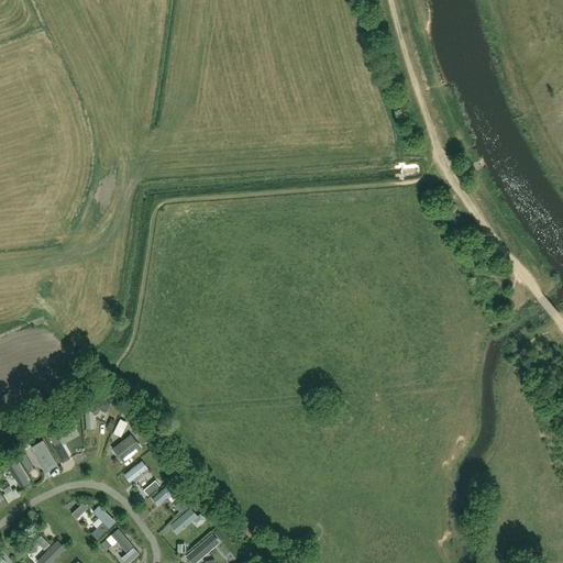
[(91,406),(92,415),(96,415),(98,414),(100,409),(106,411),(111,400),(100,395),(95,406),(91,406)]
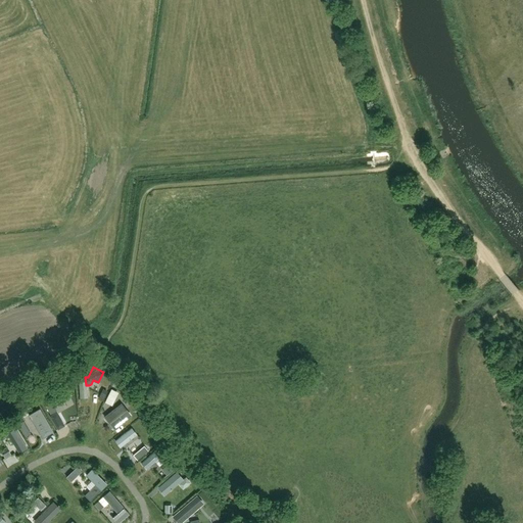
[(68,396),(65,390),(43,403),(50,415),(56,411),(53,406),(68,396)]
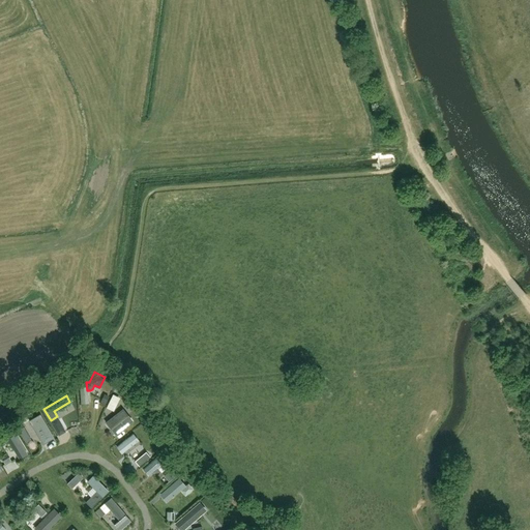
[(113,395),(106,409),(114,413),(120,399),(113,395)]
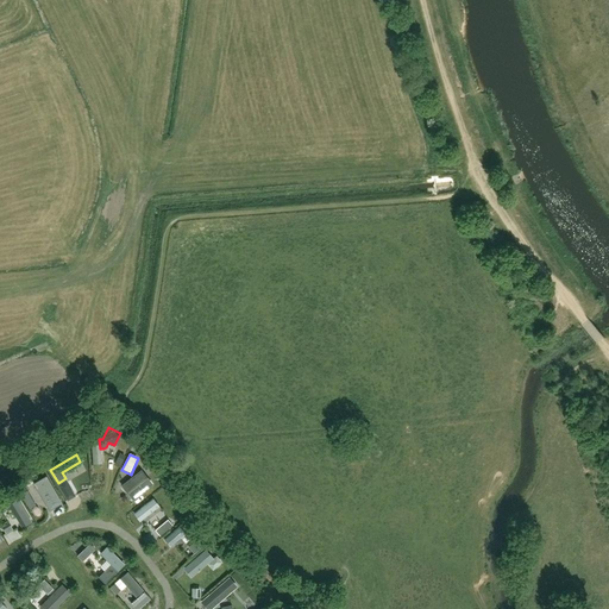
[(121,485),(132,498),(151,483),(140,470),(121,485)]
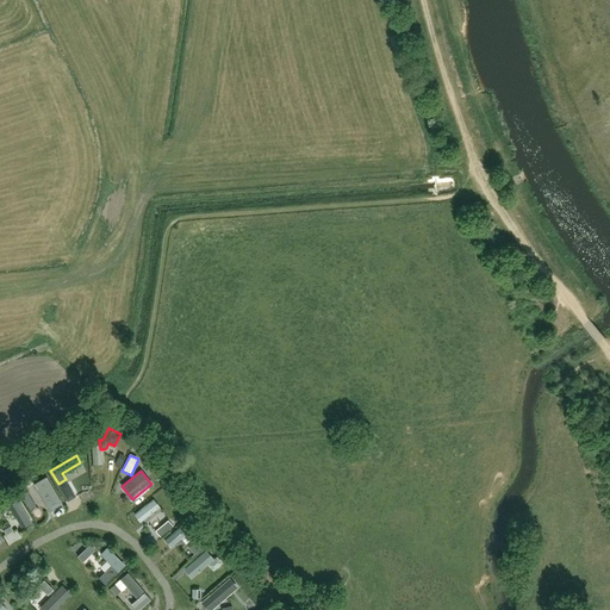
[(33,484),(49,511),(63,504),(47,475),(33,484)]
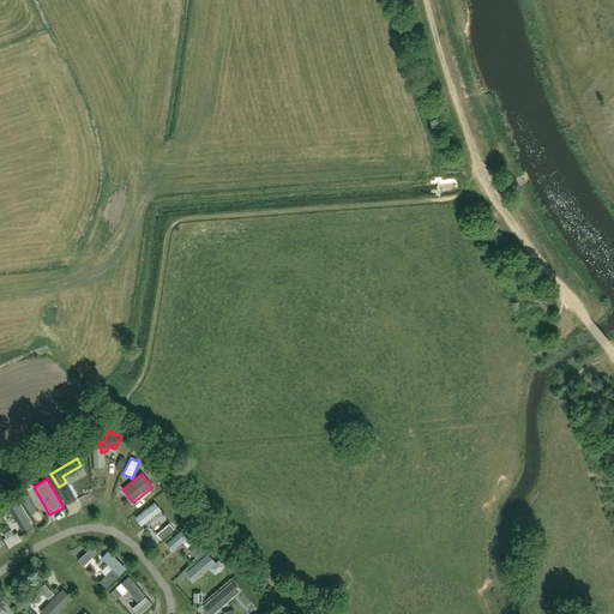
[(67,486),(58,491),(67,506),(77,501),(67,486)]
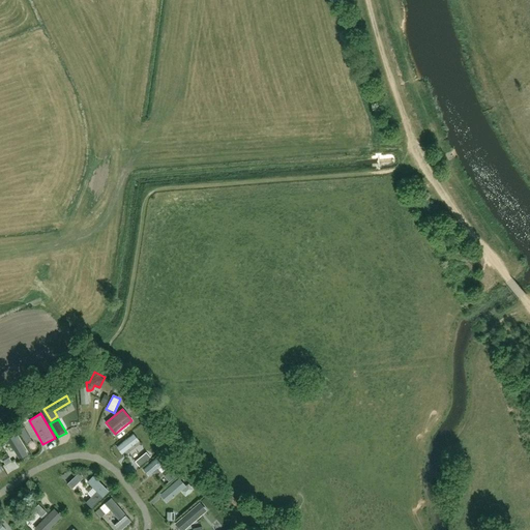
[(24,429),(19,432),(26,444),(31,441),(24,429)]
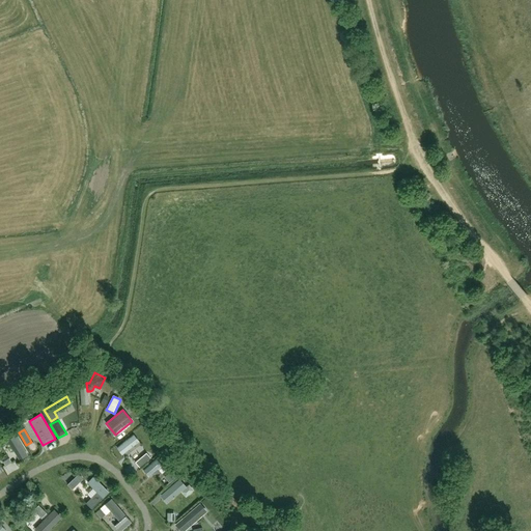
[(134,432),(117,447),(123,454),(140,440),(134,432)]
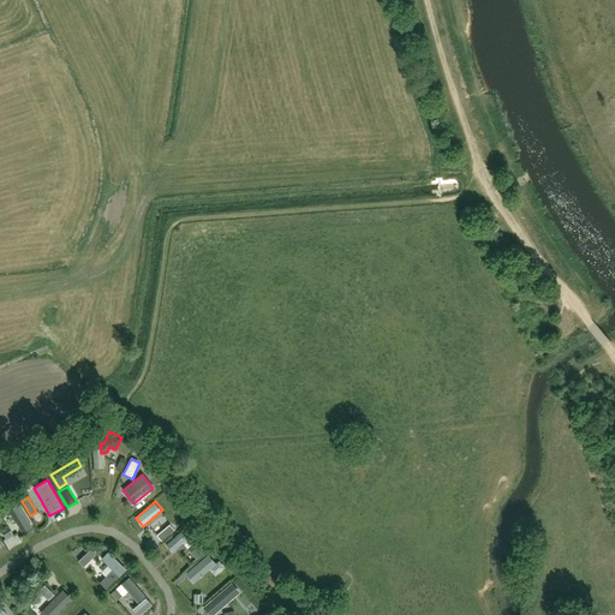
[(19,502),(10,508),(23,531),(34,525),(19,502)]
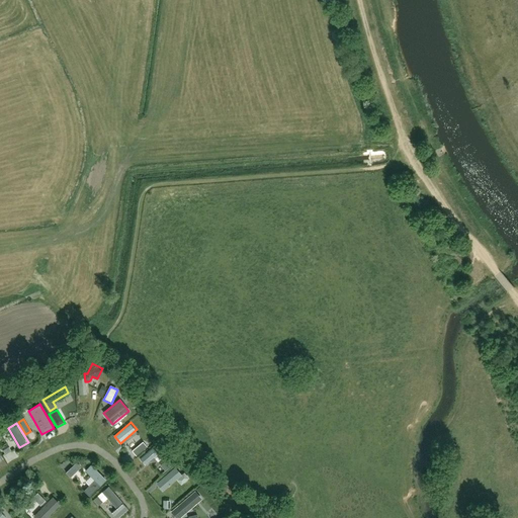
[(140,457),(145,464),(161,449),(155,443),(140,457)]
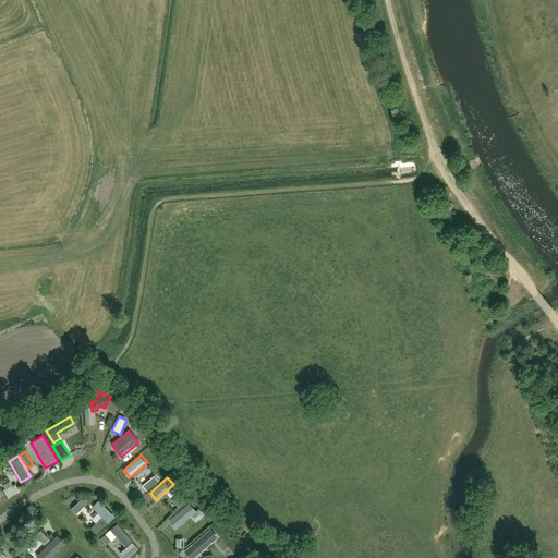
[(154,478),(143,487),(146,493),(157,483),(154,478)]
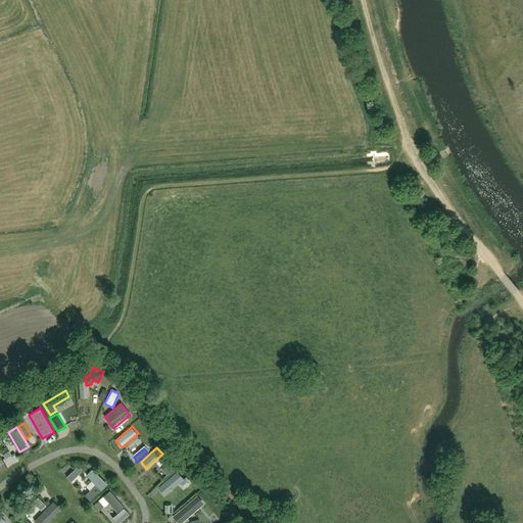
[(7,449),(1,453),(5,460),(10,457),(7,449)]
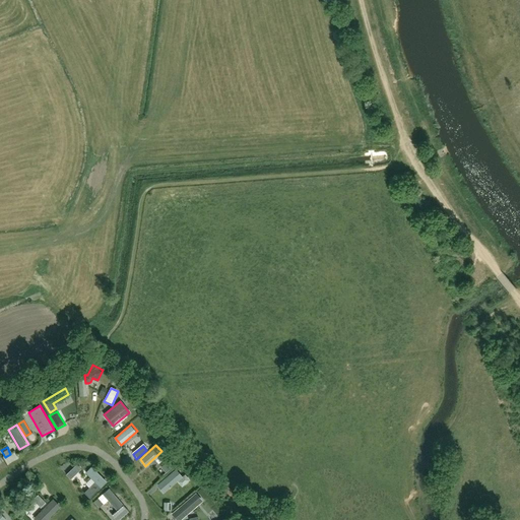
[(163,463),(169,470),(175,466),(169,459),(163,463)]
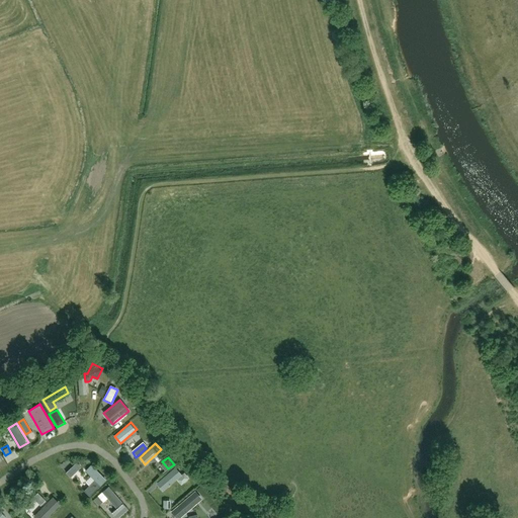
[(106,480),(91,465),(85,470),(94,480),(83,491),(89,497),(106,480)]
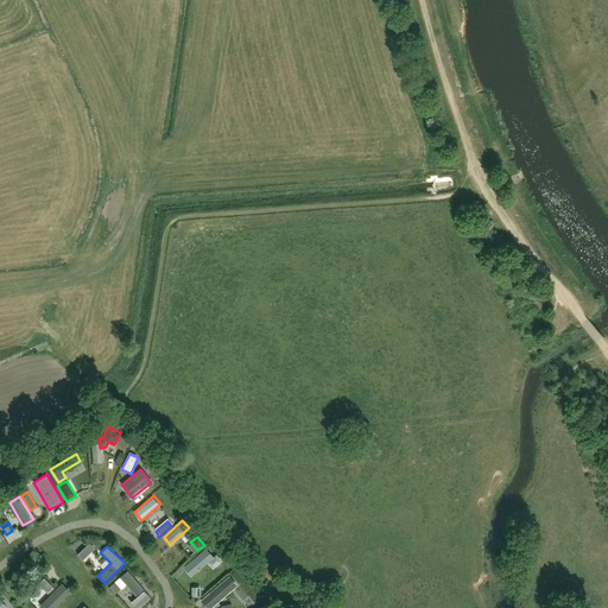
[(207,546),(184,567),(194,576),(215,556),(207,546)]
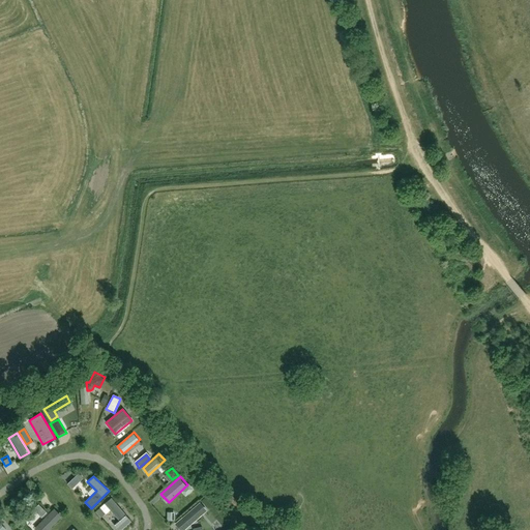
[(125,517),(111,499),(99,509),(105,516),(110,511),(119,523),(125,517)]
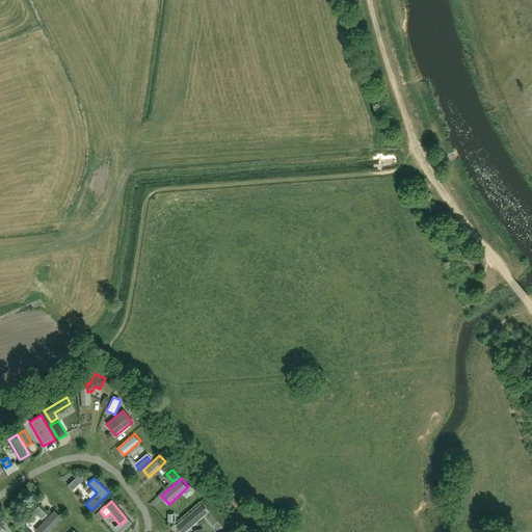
[(200,502),(177,524),(184,531),(207,511),(200,502)]
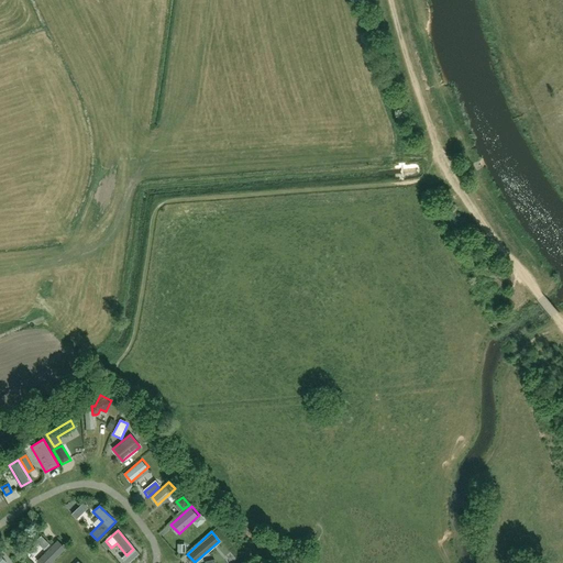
[(37,562),(53,562),(65,551),(57,542),(37,562)]
